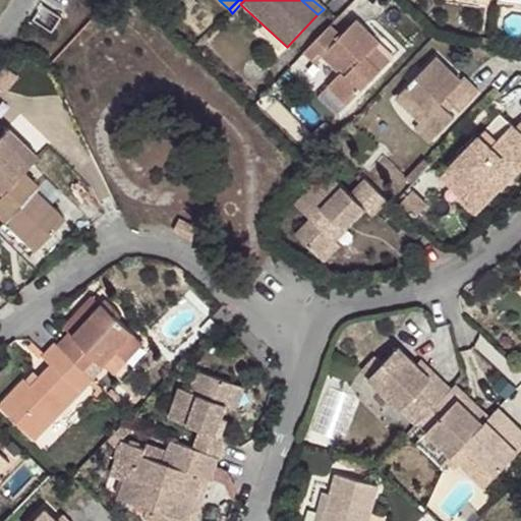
[(367,55),(375,48),(381,42),(358,19),(342,36),(332,25),(306,51),(317,64),(325,56),(342,72),(330,85),(349,105),(383,70),(380,67),(367,55)]
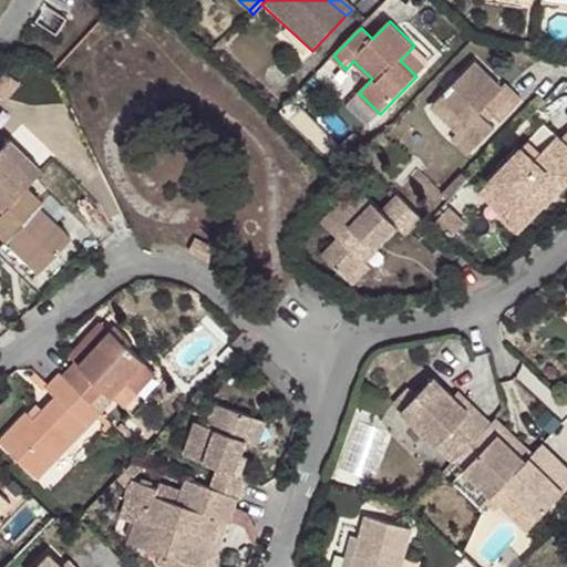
[(515,39),(512,51),(531,55),(533,43),(515,39)]
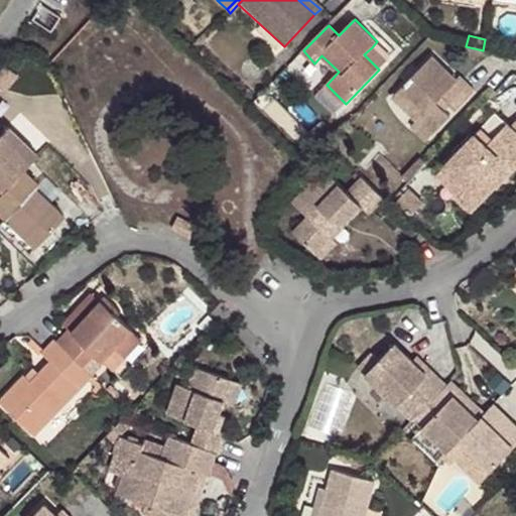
[(383,58),(372,47),(364,54),(376,67),(383,58)]
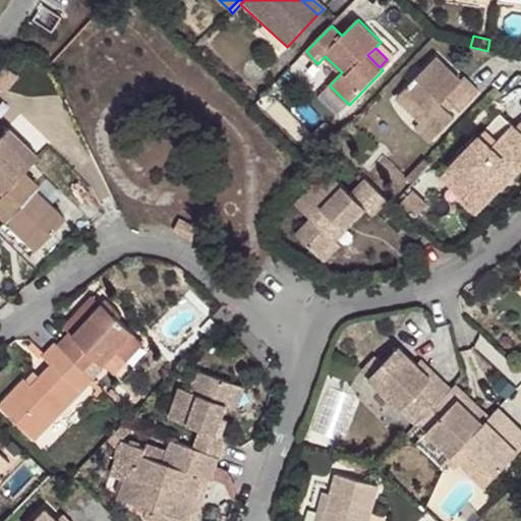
[(425,117),(439,131),(454,117),(440,103),(445,98),(460,112),(478,92),(463,77),(460,80),(435,56),(396,99),(421,122),(425,117)]
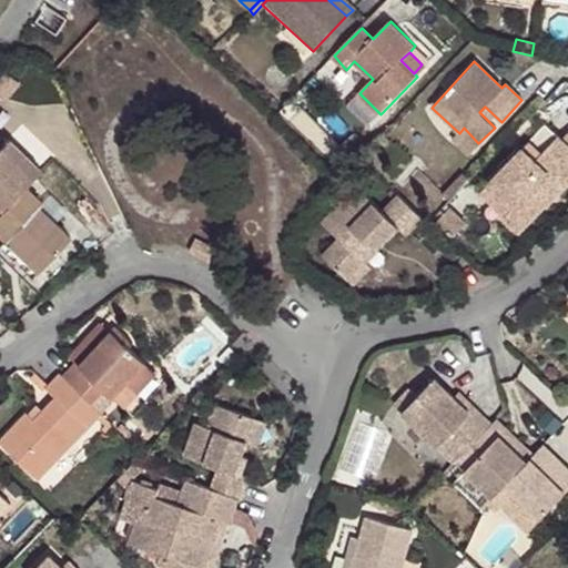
[(567,146),(561,140),(544,124),(477,193),(518,233),(567,180),(567,146)]
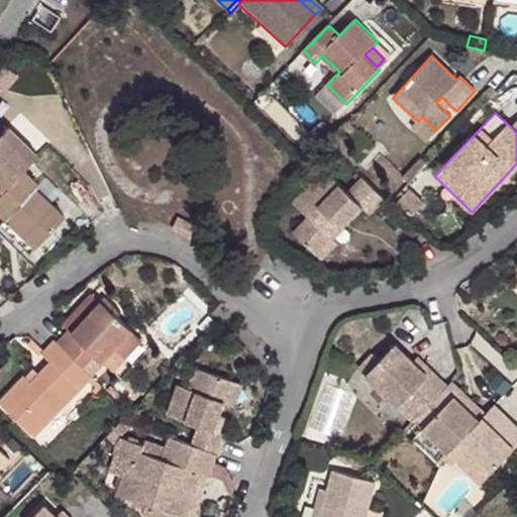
[(426,141),(435,130),(422,116),(418,121),(411,126),(426,141)]
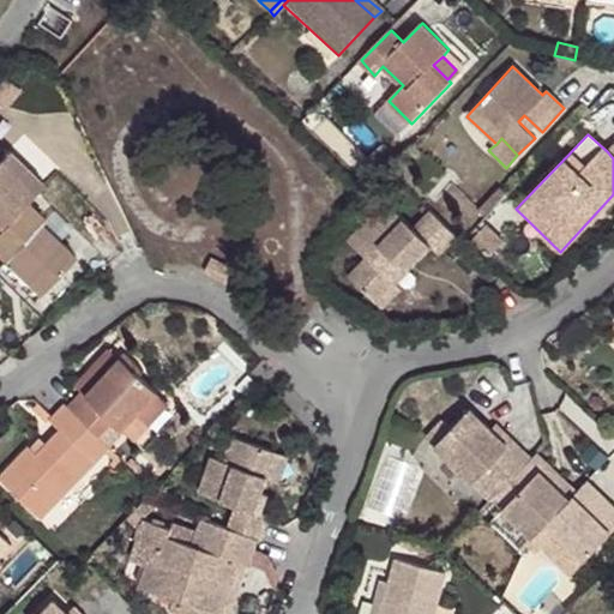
[(0,157),(0,160),(34,194),(42,185),(7,151),(0,157)]
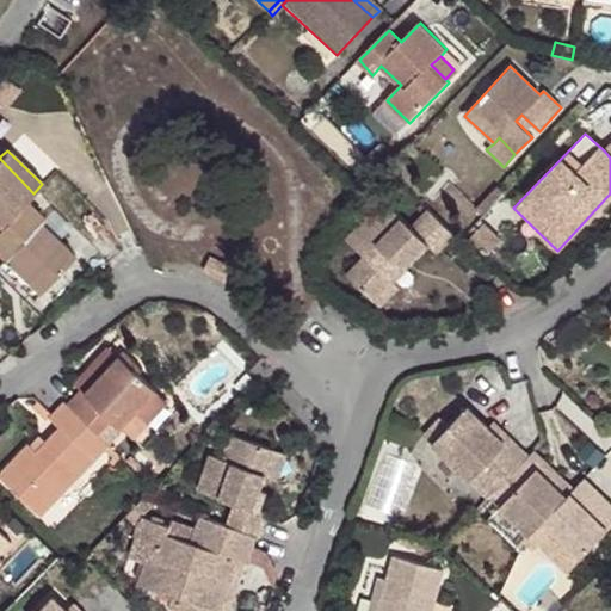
[(0,226),(25,202),(34,193),(0,159),(0,226)]
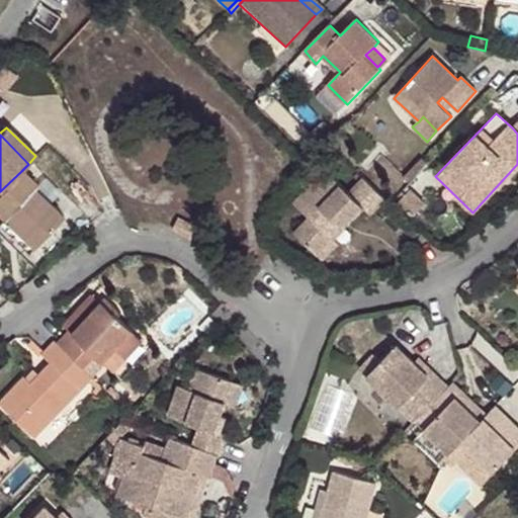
[(387,198),(364,175),(350,190),(327,167),(299,196),(315,210),(294,232),(320,255),(335,238),(364,207),(372,214),(387,198)]
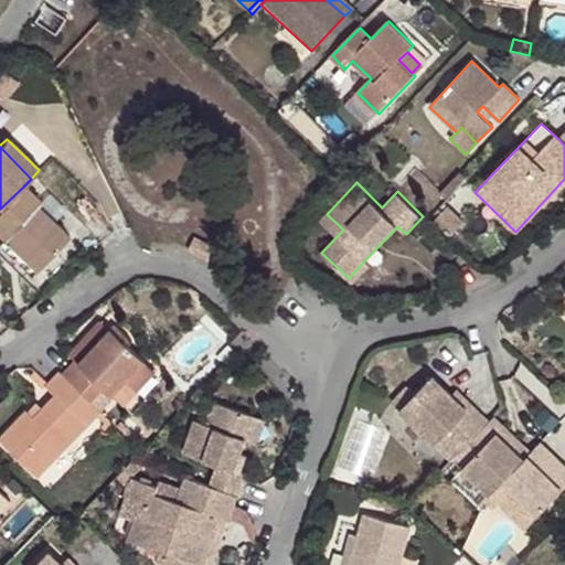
[(0,209),(0,238),(3,242),(8,238),(40,270),(72,237),(39,204),(40,203),(23,187),(0,209)]
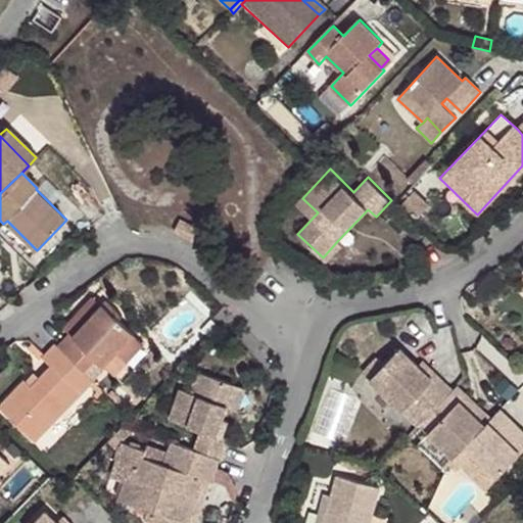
[(427,205),(413,192),(397,208),(413,222),(427,205)]
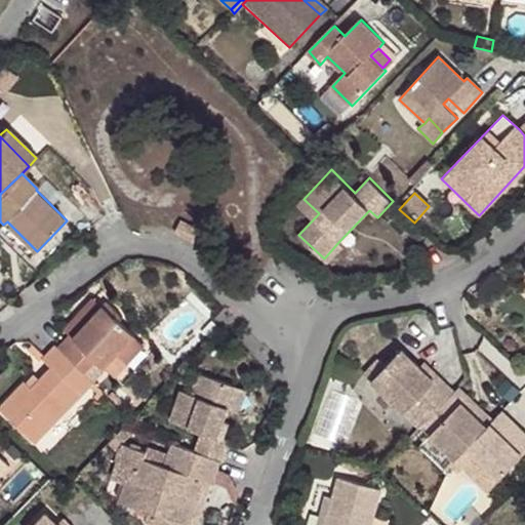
[(7,221),(3,225),(0,227),(0,229),(30,257),(37,251),(7,221)]
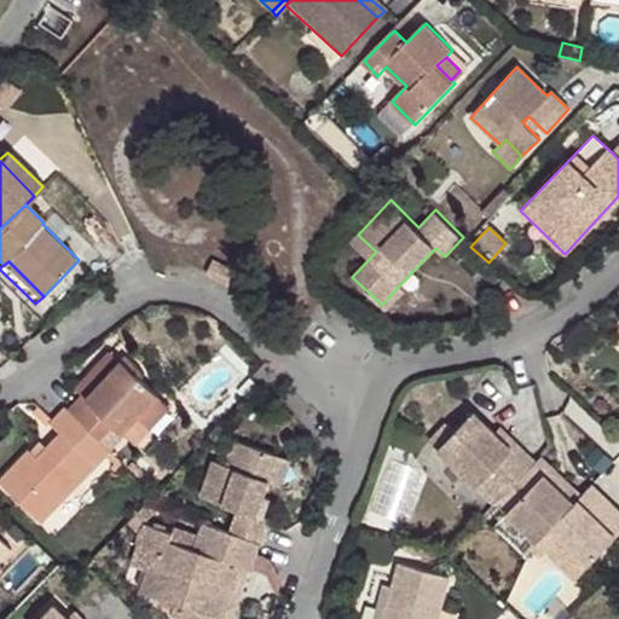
[(207,275),(218,281),(221,266),(214,262),(207,275)]
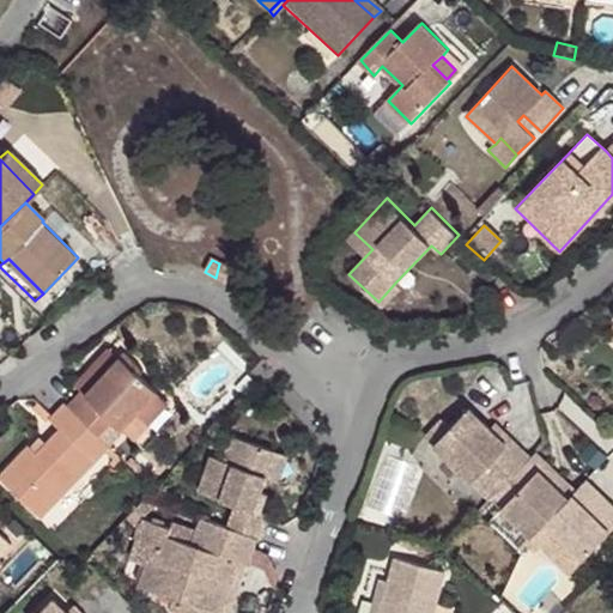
[(219,263),(216,278),(226,284),(235,272),(219,263)]
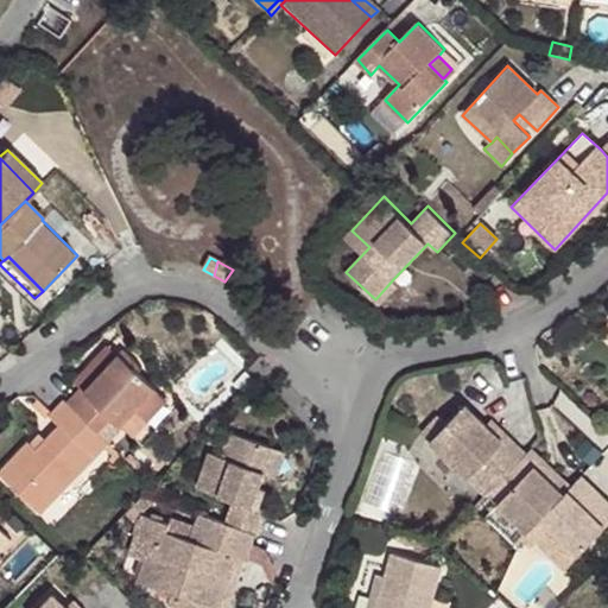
[(393,279),(375,299),(380,305),(398,285),(393,279)]
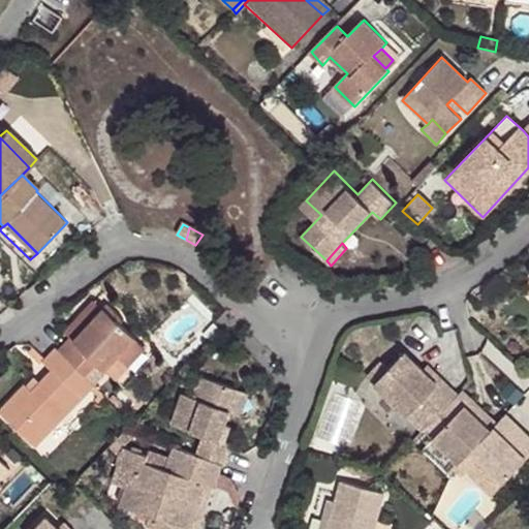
[(68,337),(56,349),(94,385),(97,382),(86,372),(96,362),(103,369),(115,356),(134,336),(115,318),(120,312),(107,302),(71,339),(68,337)]
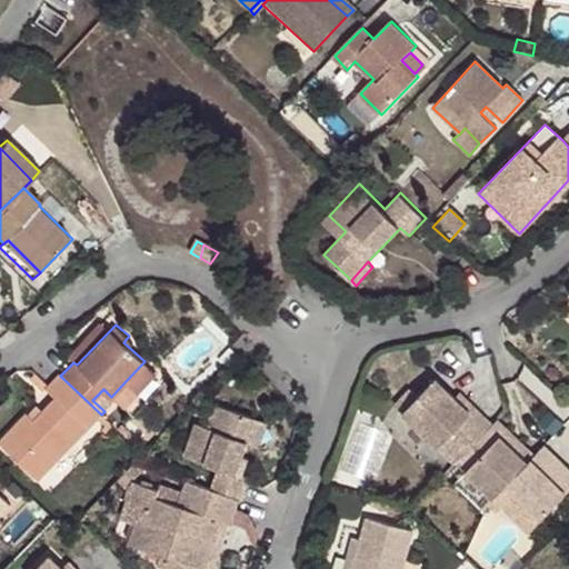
[(101,415),(60,376),(49,386),(59,397),(37,419),(29,411),(2,440),(40,477),(101,415)]
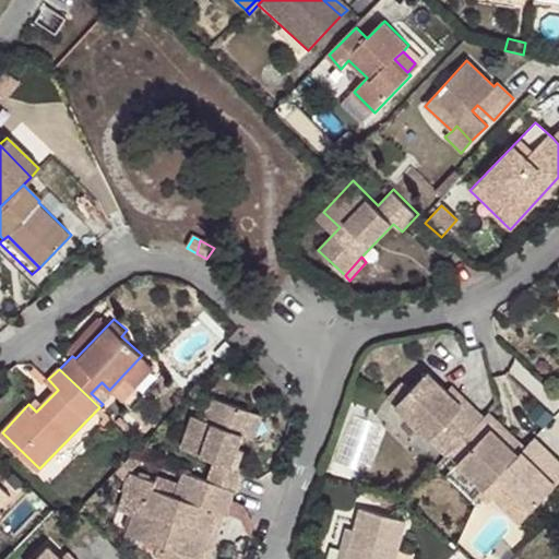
[(396,405),(449,454),(484,417),(468,403),(464,406),(448,390),(428,371),(411,391),(396,405)]
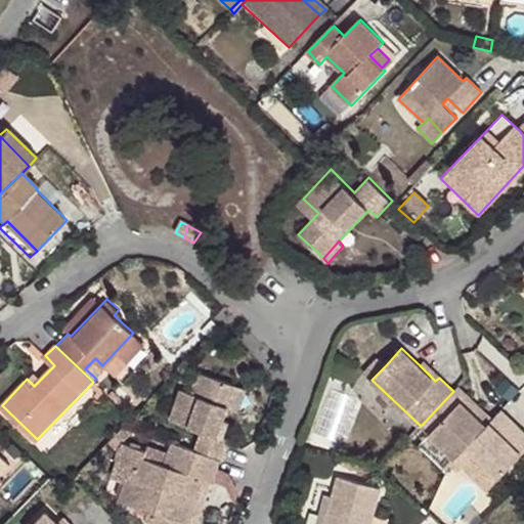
[(363,370),(372,380),(385,366),(377,357),(363,370)]
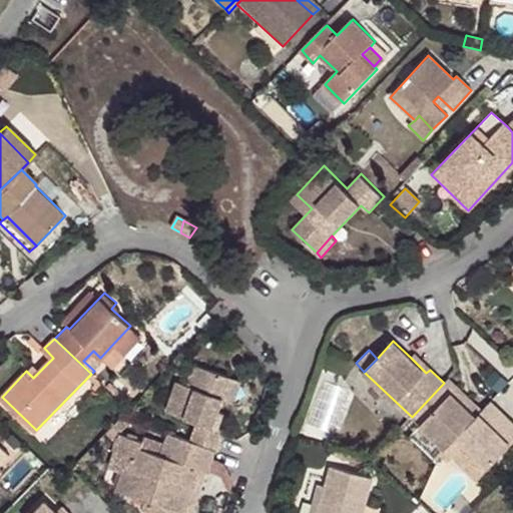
[(426,373),(430,370),(415,354),(411,358),(426,373)]
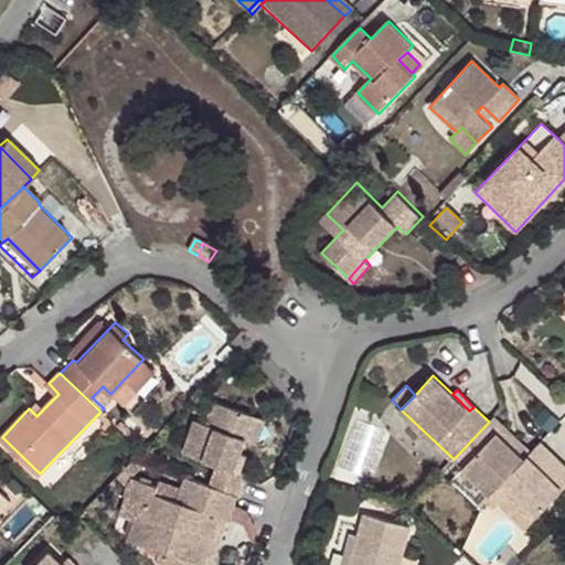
[(220,462),(212,486),(235,493),(240,494),(248,470),(243,469),(248,452),(243,450),(248,437),(255,412),(216,398),(209,424),(198,419),(187,451),(220,462)]
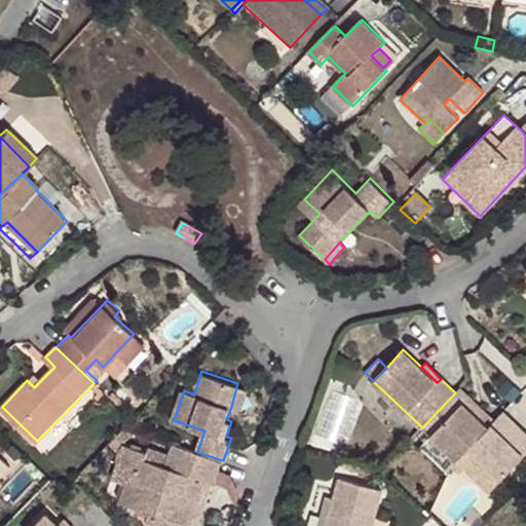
[(249,387),(237,383),(231,407),(240,411),(249,387)]
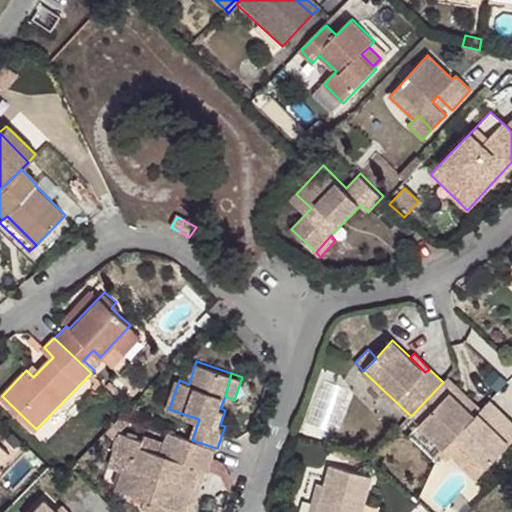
[(443,382),(411,416),(419,424),(449,393),(464,407),(469,400),(446,378),(443,382)]
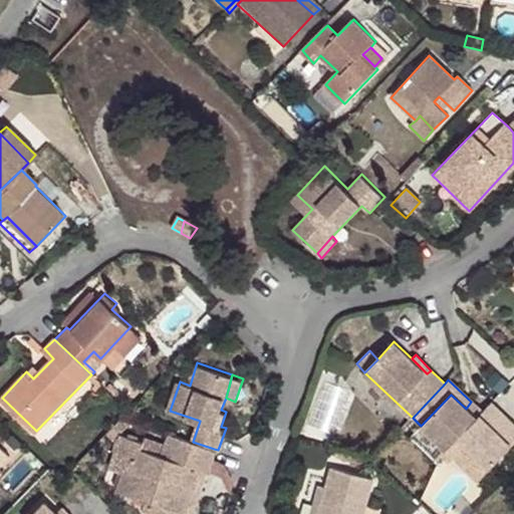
[(482,413),(471,402),(466,409),(451,395),(421,426),(447,450),(459,438),(491,469),(513,444),(491,423),(500,413),(491,404),(482,413)]
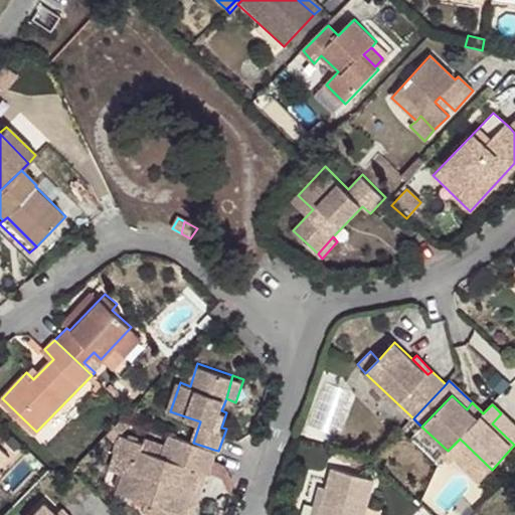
[(492,423),(514,445),(514,425),(501,413),(492,423)]
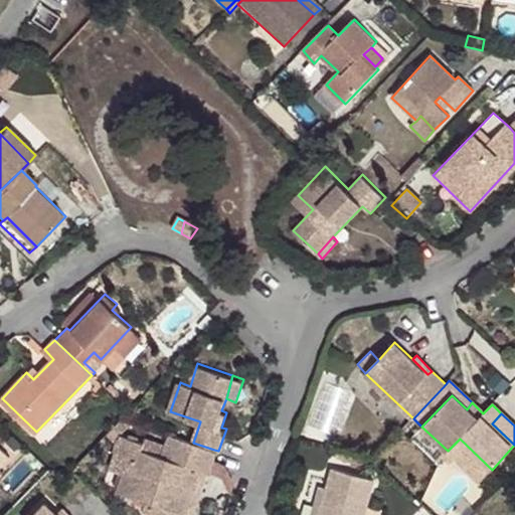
[(448,451),(421,426),(412,437),(438,461),(448,451)]
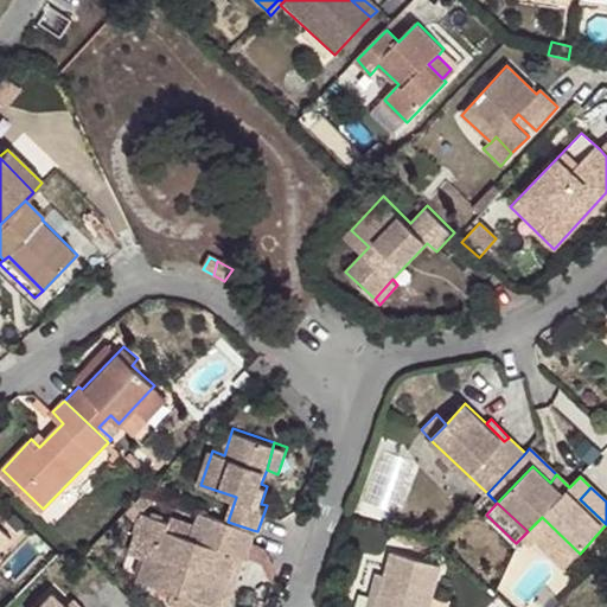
[(228,522),(202,513),(193,541),(165,531),(164,530),(154,561),(146,557),(138,580),(173,590),(170,602),(183,606),(225,606),(243,558),(253,530),(228,522)]
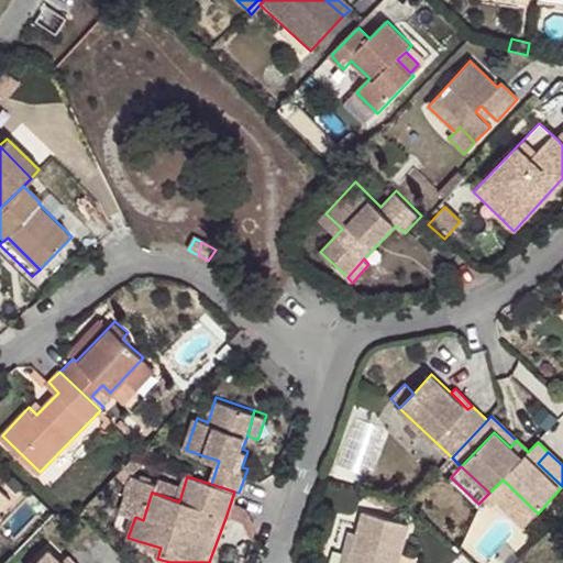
[(152,492),(153,493),(156,485),(131,477),(120,512),(135,517),(143,520),(152,492)]
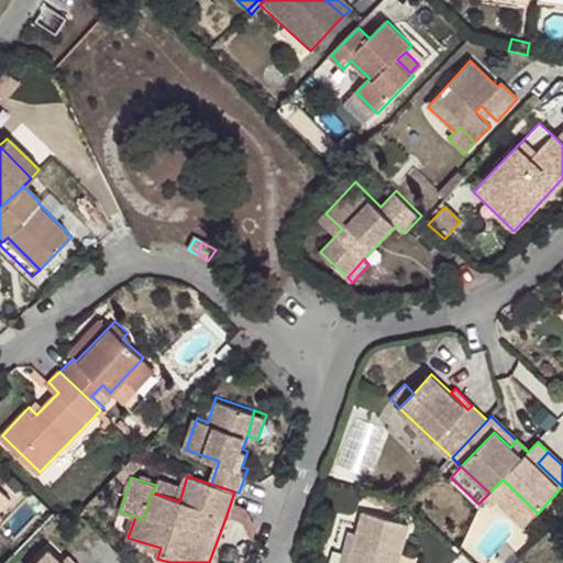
[(503,479),(489,493),(525,528),(538,514),(503,479)]
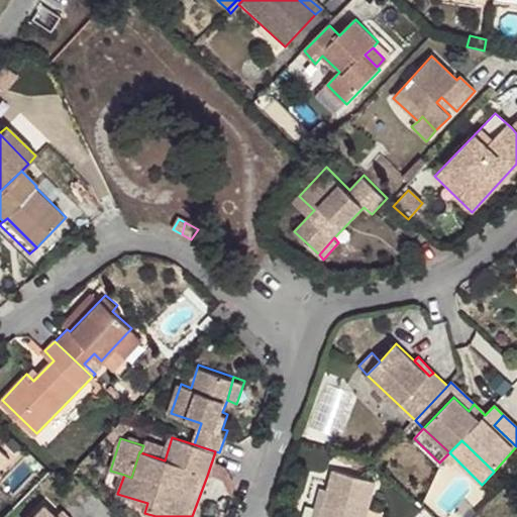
[(0,463),(8,455),(0,447),(0,463)]
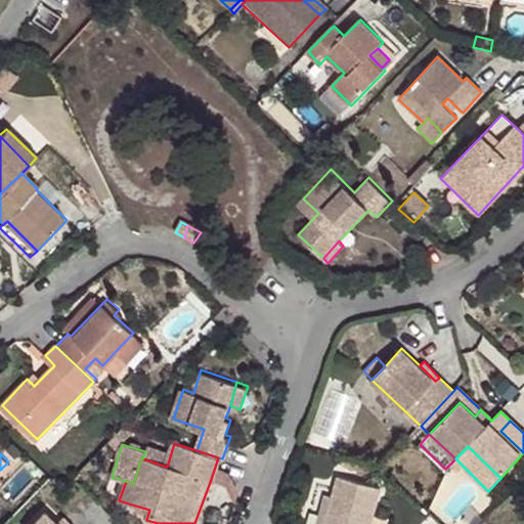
[(370,523),(381,491),(339,480),(333,500),(325,523),(370,523)]
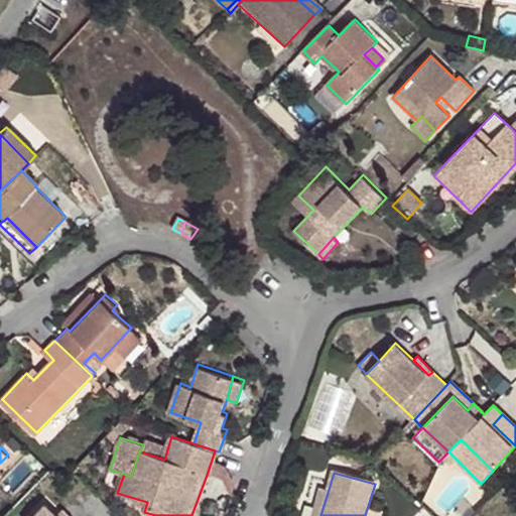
[(320,515),(328,493),(319,492),(311,515),(320,515)]
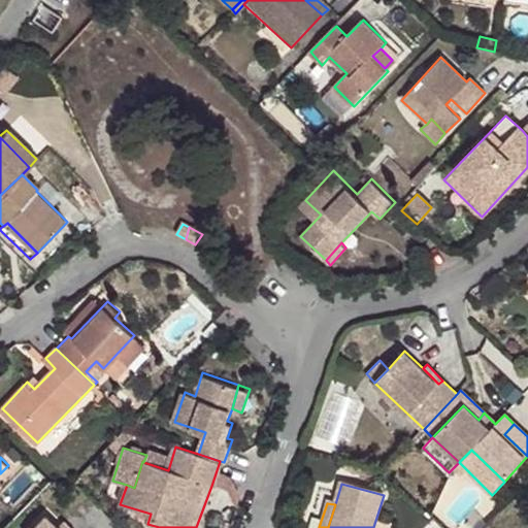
[(58,527),(44,515),(31,527),(58,527)]
